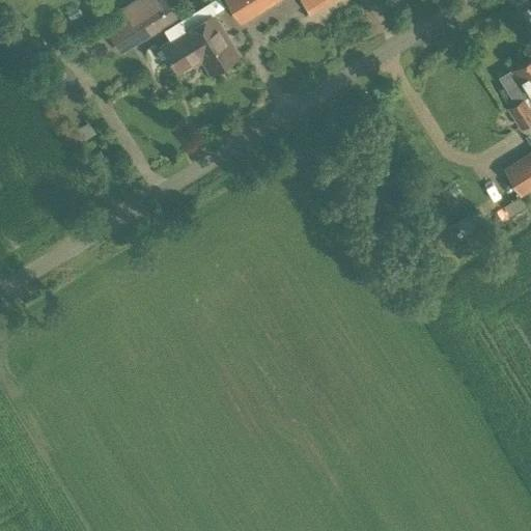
[(119,54),(177,19),(166,0),(158,0),(107,32),(119,54)]
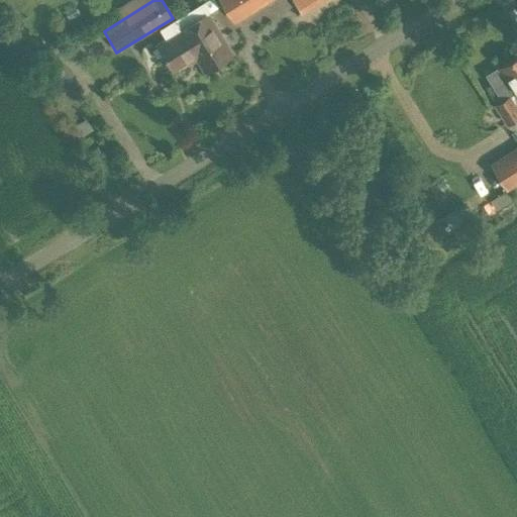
[(219,0),(234,22),(271,0),(219,0)]
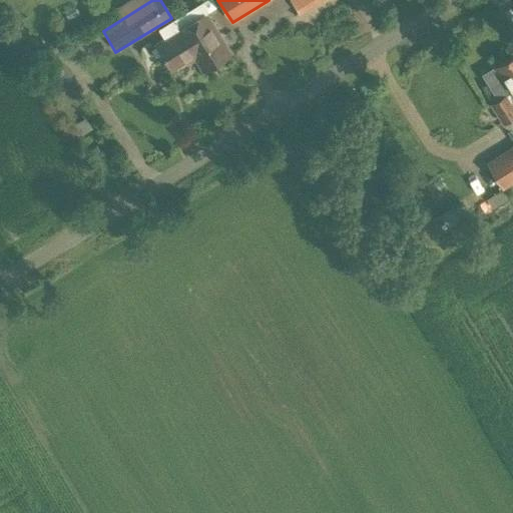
[(290,0),(299,14),(322,0),(290,0)]
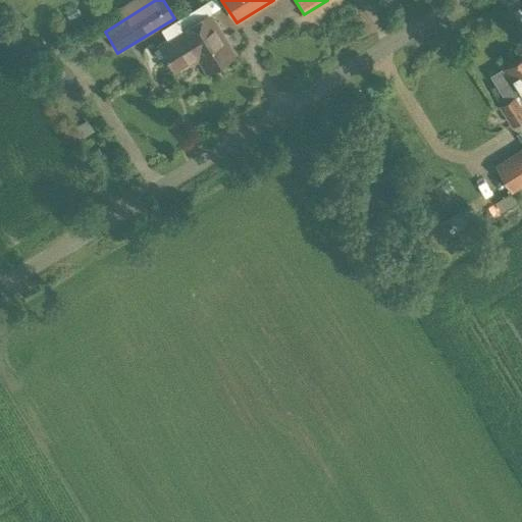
[(199,59),(198,59),(206,71),(235,54),(210,13),(211,13),(204,2),(190,11),(200,28),(193,32),(205,51),(197,57),(199,59)]
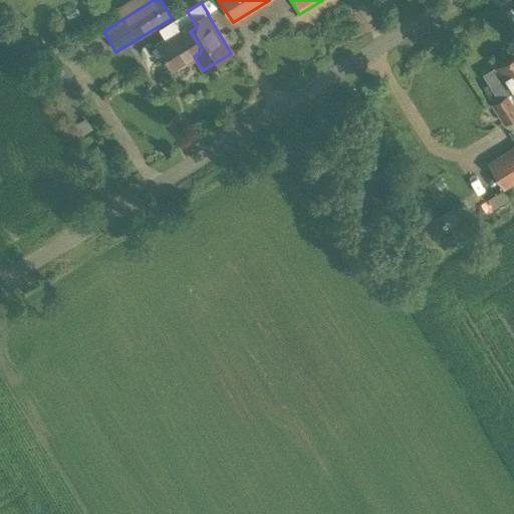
[(174,71),(195,58),(196,58),(194,56),(202,50),(190,31),(197,27),(187,11),(159,29),(165,39),(157,44),(174,71)]
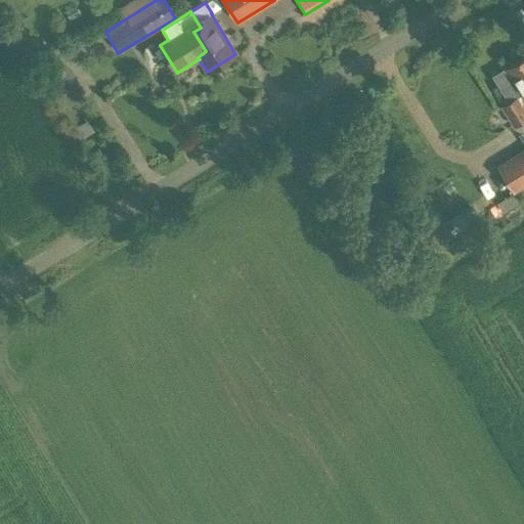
[(523,57),(507,70),(521,93),(518,95),(499,105),(513,127),(523,120),(523,57)]
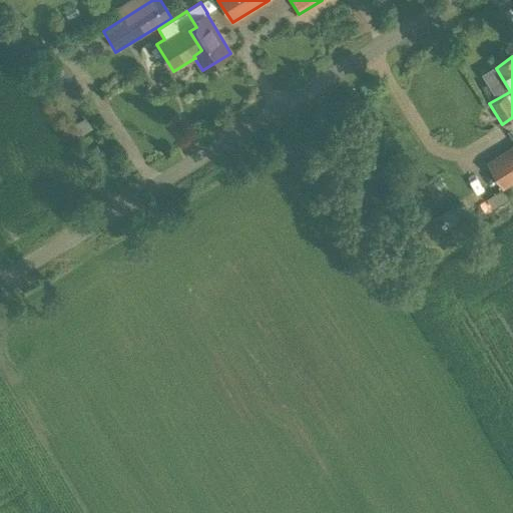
[(91,127),(85,117),(74,123),(80,134),(91,127)]
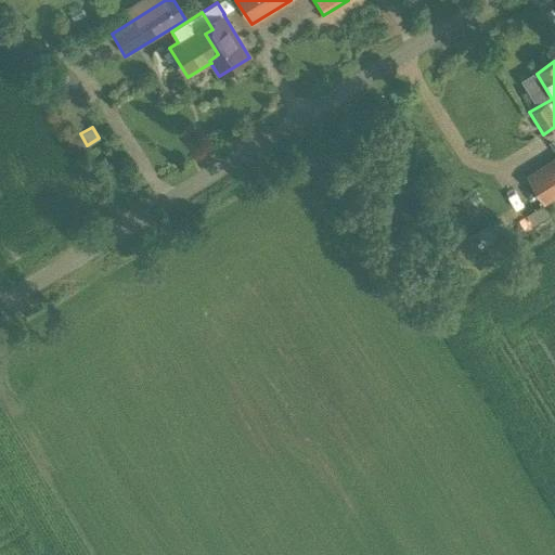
[(543,204),(554,196),(554,156),(526,176),(543,204)]
